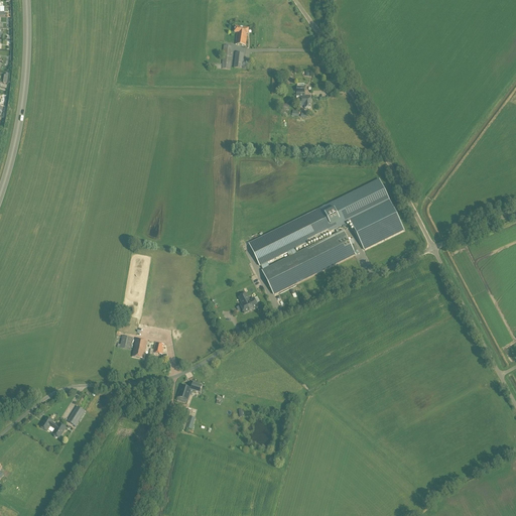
[(248,34),(249,28),(235,27),(235,32),(237,32),(236,44),(246,46),(247,34),(248,34)]
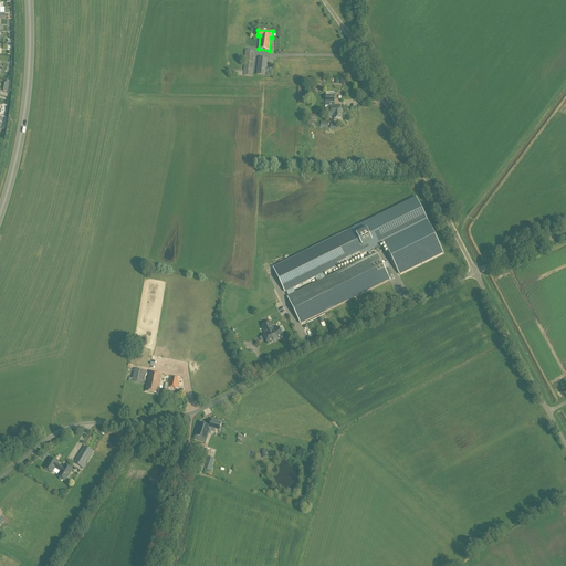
[(252,76),(254,51),(245,51),(243,75),(252,76)]
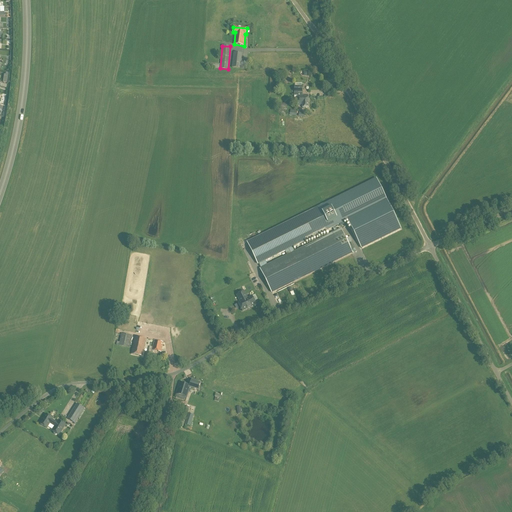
[(244,62),(241,62),(242,54),(234,53),(232,68),(240,69),(243,69),(244,67),(246,67),(247,62),(244,61),(244,62)]
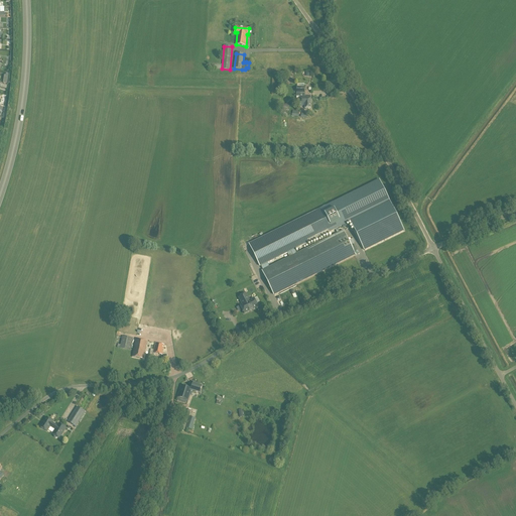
[(310,109),(310,96),(304,96),(304,88),(297,87),(296,97),(300,97),(300,107),(304,107),(304,109),(310,109)]
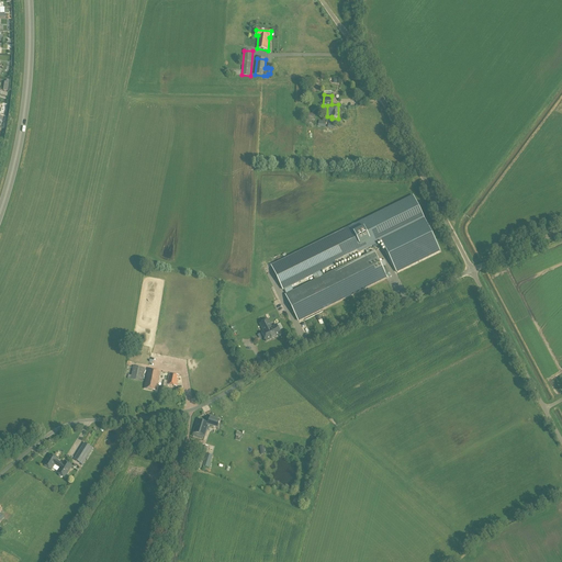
[(315,280),(293,291),(284,294),(298,322),(388,278),(374,251),(323,276),(321,272),(381,243),(396,273),(440,251),(413,195),(270,266),(283,291),(291,287),(313,276),(315,280)]
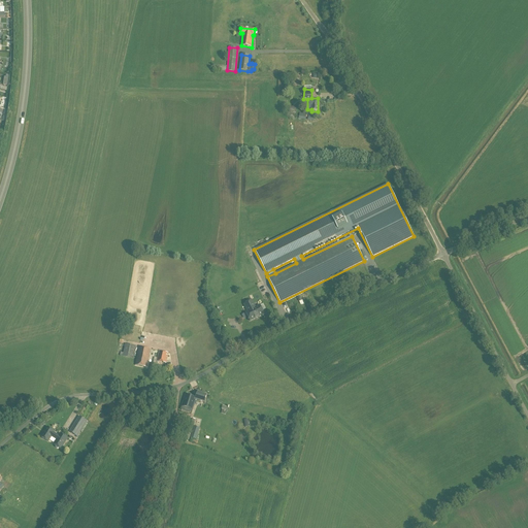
[(256,308),(252,301),(244,304),(248,311),(245,312),(250,321),(264,314),(260,305),(256,308)]
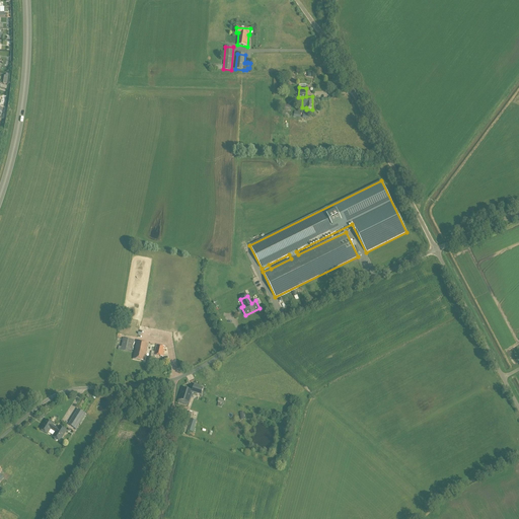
[(131,353),(134,341),(123,338),(121,347),(119,347),(118,350),(131,353)]
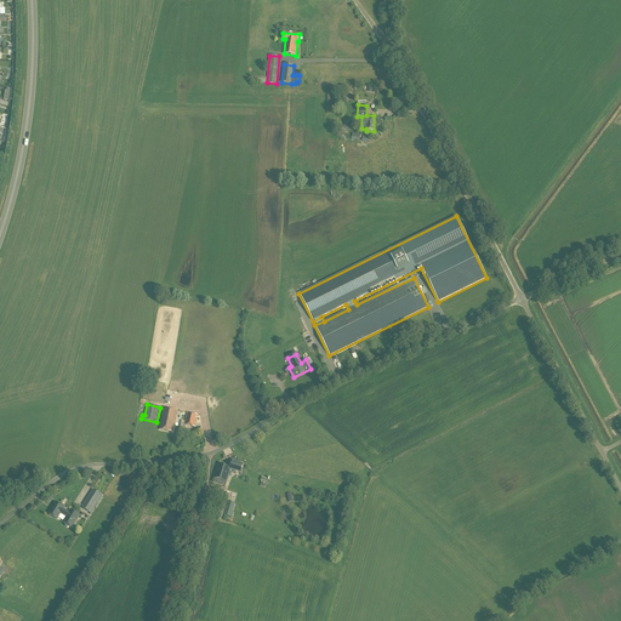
[(174,433),(177,411),(164,408),(159,429),(174,433)]
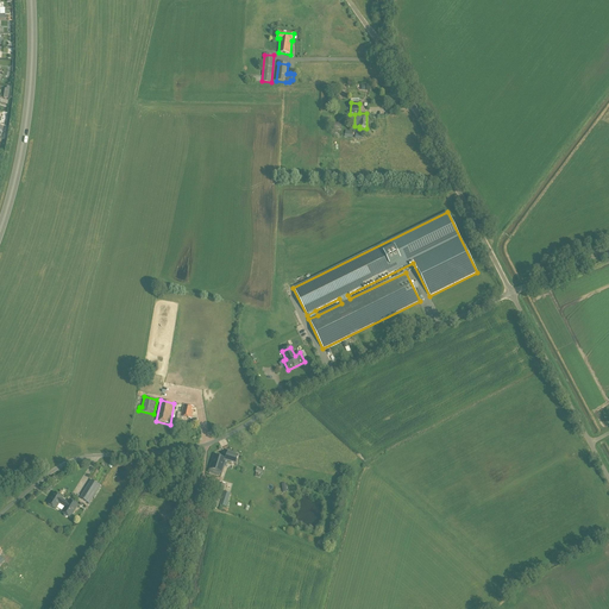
[(192,419),(194,407),(183,405),(181,416),(192,419)]
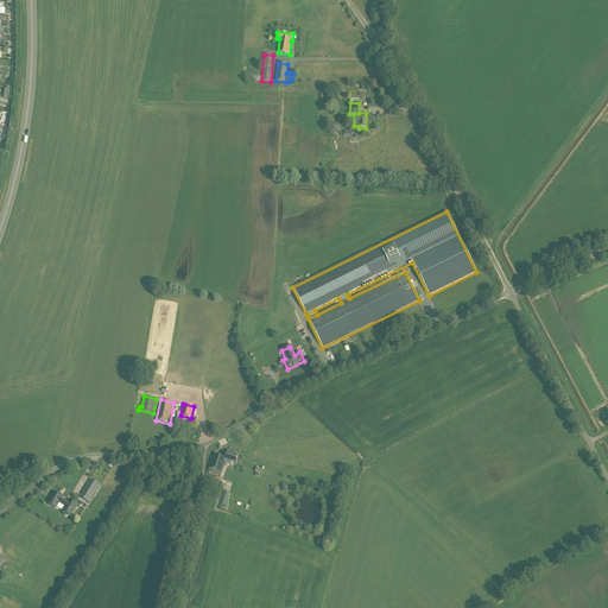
[(226,458),(222,457),(214,455),(209,468),(222,472),(223,466),(226,466),(227,461),(235,463),(238,455),(233,453),(228,451),(226,458)]
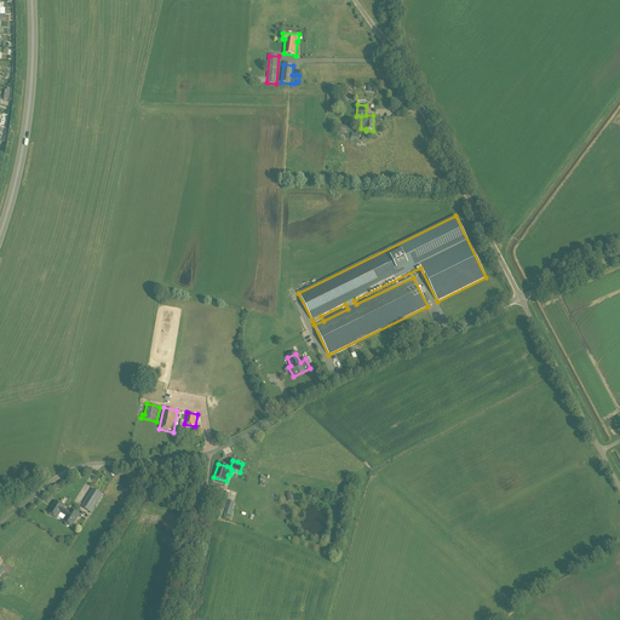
[(91,514),(102,494),(93,489),(82,507),(91,514)]
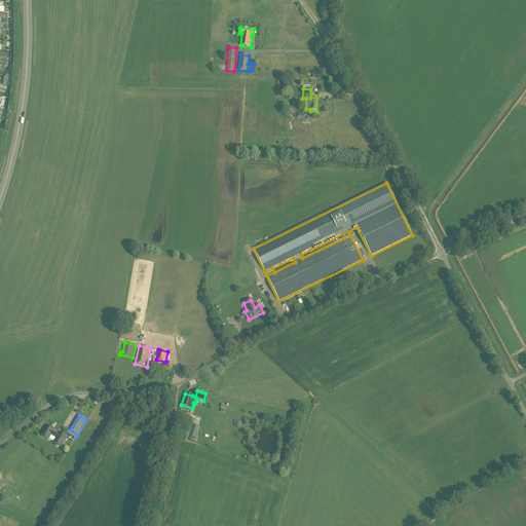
[(193,424),(195,418),(189,416),(187,422),(182,437),(188,439),(193,424)]
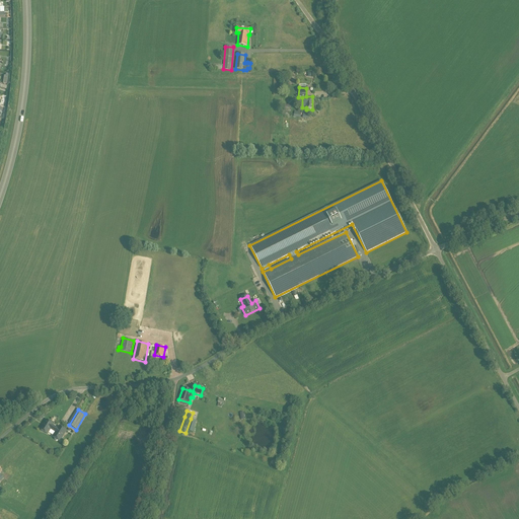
[(193,433),(197,421),(191,419),(187,431),(193,433)]
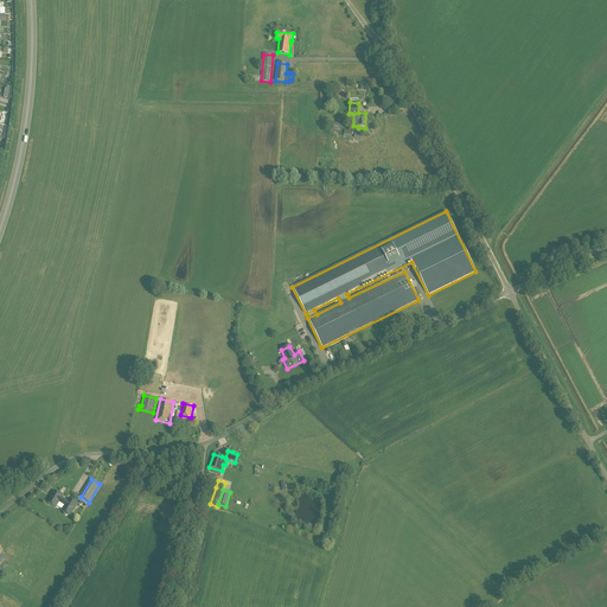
[(62,504),(65,500),(62,498),(63,497),(55,491),(48,503),(56,508),(59,502),(62,504)]
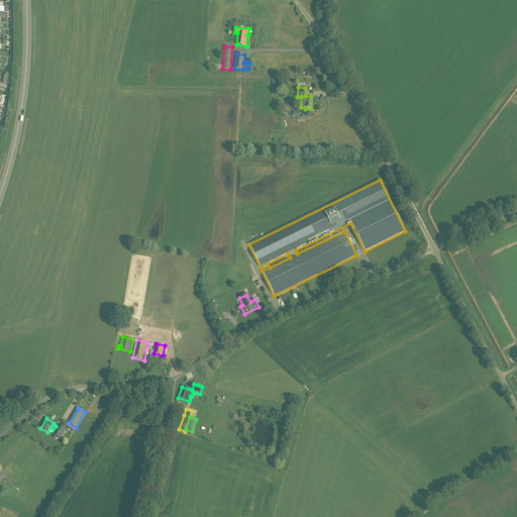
[(56,426),(53,429),(56,431),(53,435),(55,436),(55,437),(55,438),(56,439),(57,439),(58,439),(59,438),(60,439),(67,429),(60,425),(58,427),(56,426)]
